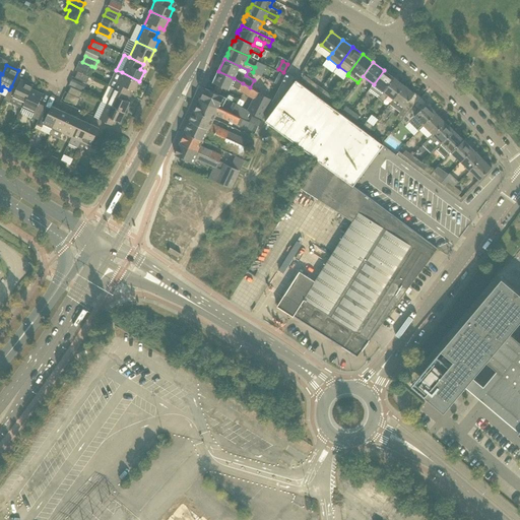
[(135,91),(139,81),(122,72),(116,70),(109,85),(115,88),(129,94),(131,89),(135,91)]
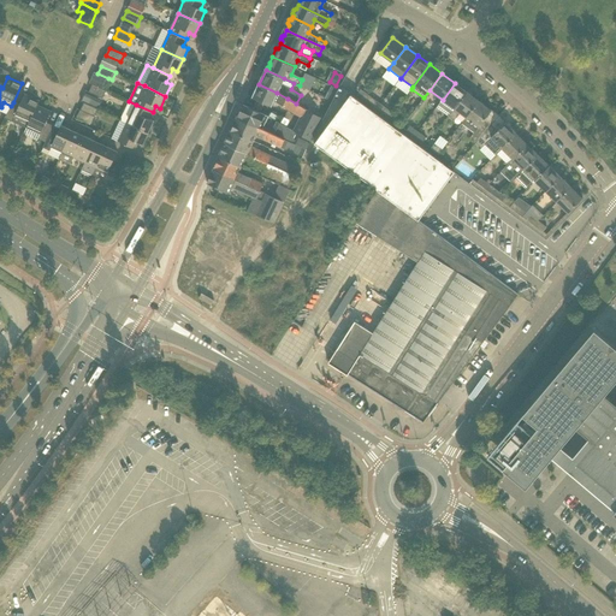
[(449,116),(467,93),(455,83),(443,100),(437,107),(449,116)]
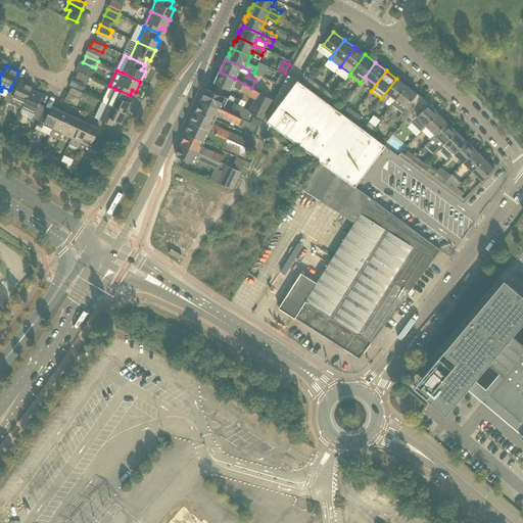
[(88,84),(89,80),(90,77),(87,76),(79,72),(76,78),(88,84)]
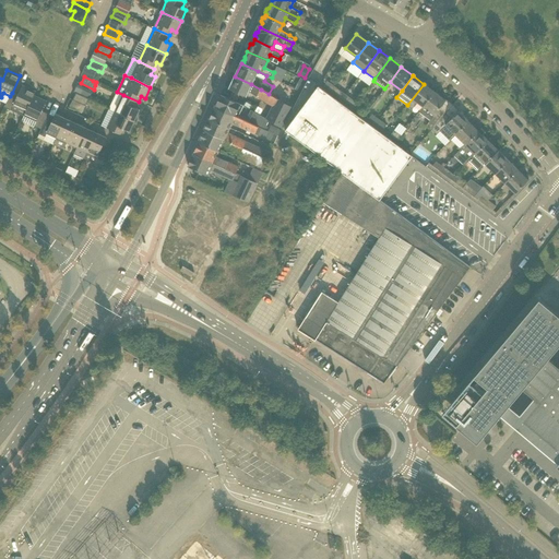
[(229,88),(246,96),(248,91),(257,96),(261,90),(251,84),(235,76),(229,88)]
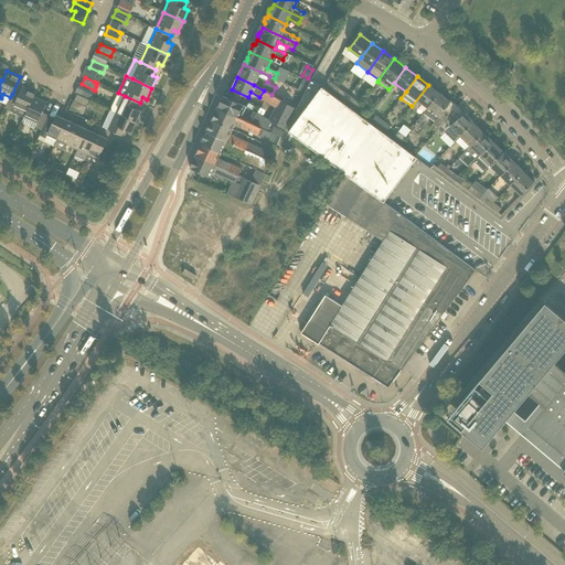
[(304,78),(298,91),(305,93),(310,82),(304,78)]
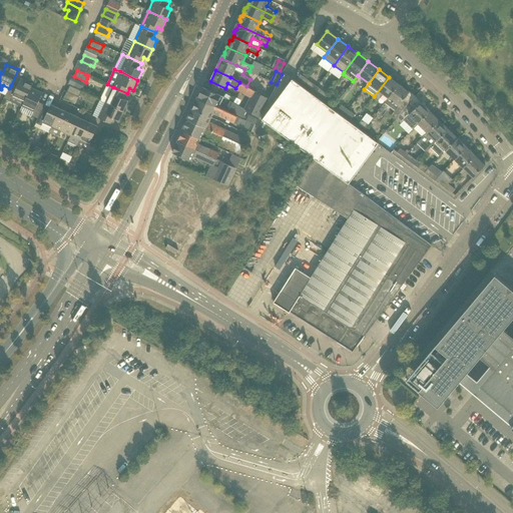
[(301,74),(298,78),(305,83),(308,79),(301,74)]
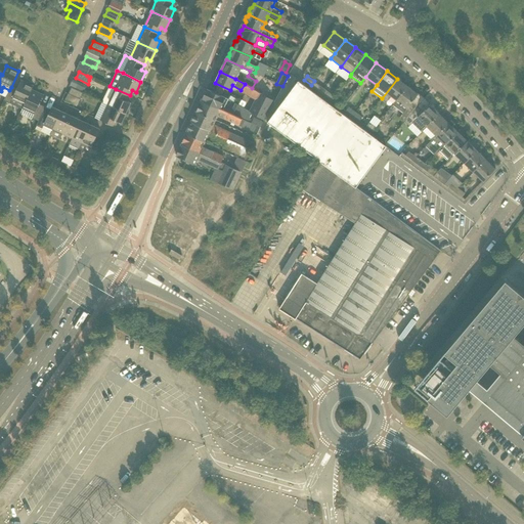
[(407,86),(397,79),(382,98),(387,102),(391,95),(397,100),(407,86)]
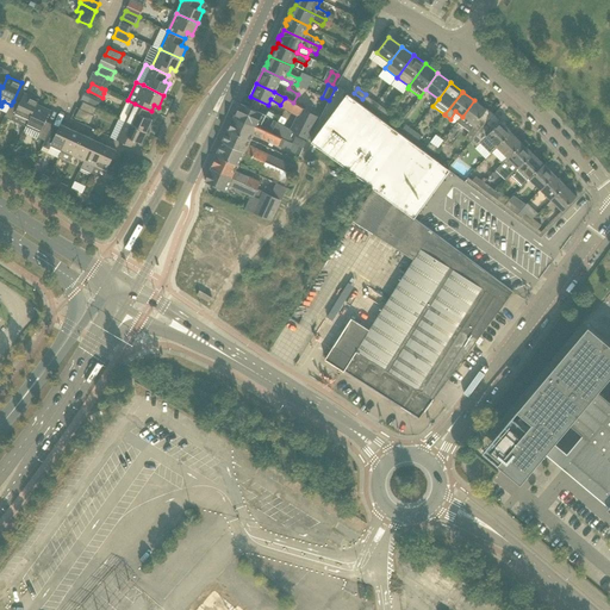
[(26,126),(37,104),(39,100),(25,93),(19,105),(13,101),(11,105),(5,117),(26,126)]
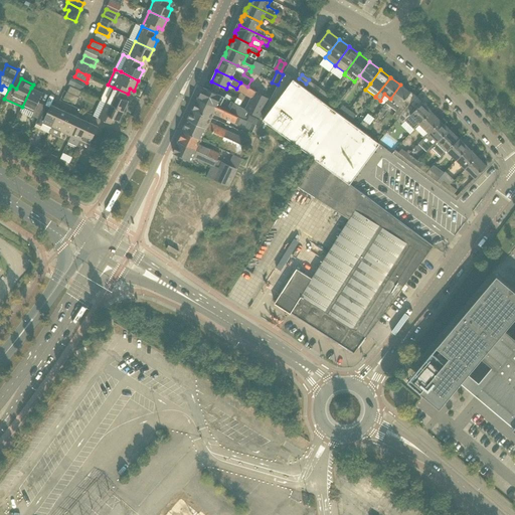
[(71,78),(68,84),(74,87),(77,81),(71,78)]
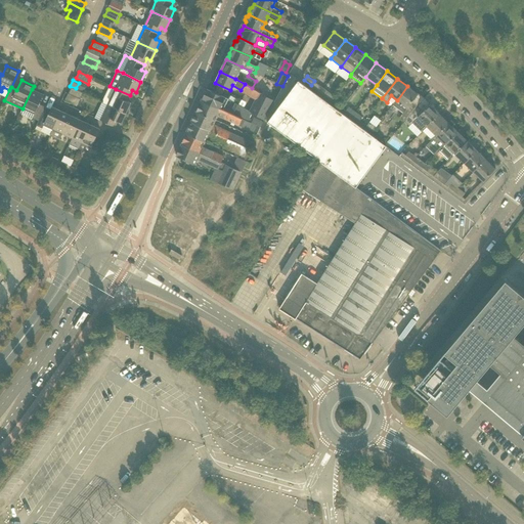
[(379,141),(380,141),(299,81),(268,122),(321,162),(349,182),(373,149),(376,151),(382,143),(379,141)]
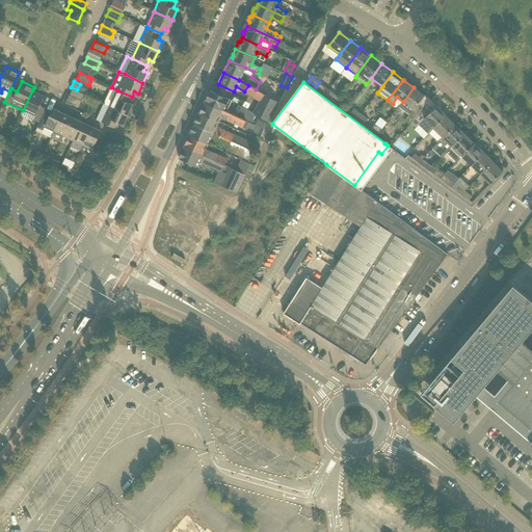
[(329,90),(325,87),(319,82),(316,86),(326,95),(329,90)]
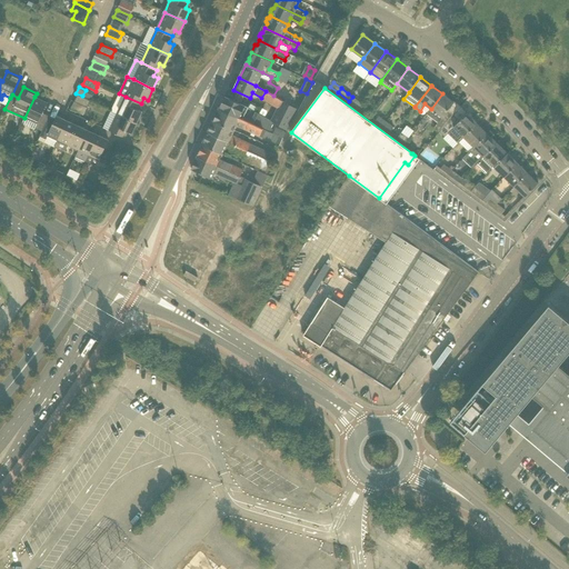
[(261,98),(278,108),(278,109),(282,101),(273,96),(266,91),(261,98)]
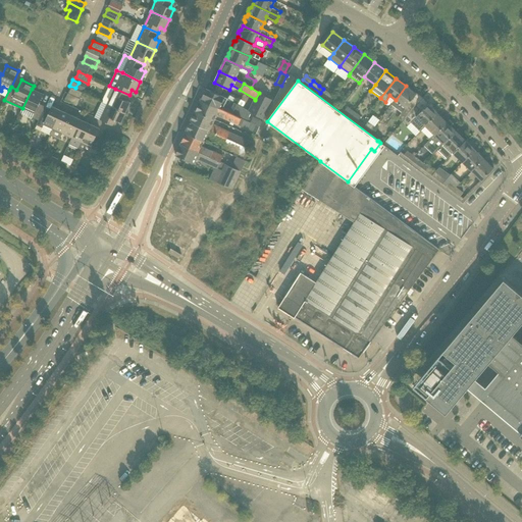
[(102,102),(125,112),(131,103),(126,101),(129,95),(115,89),(109,86),(102,102)]
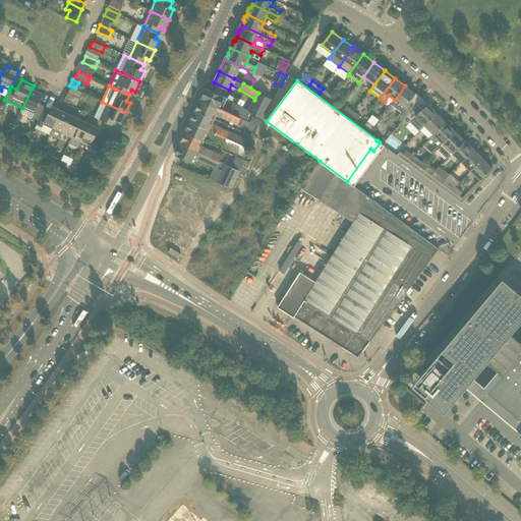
[(410,102),(415,94),(405,85),(395,100),(391,104),(401,112),(398,116),(403,121),(415,106),(410,102)]
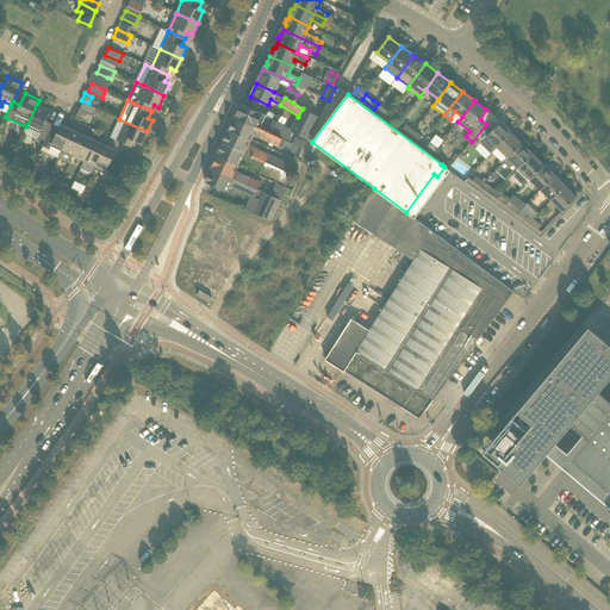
[(83,101),(80,110),(93,116),(97,109),(83,101)]
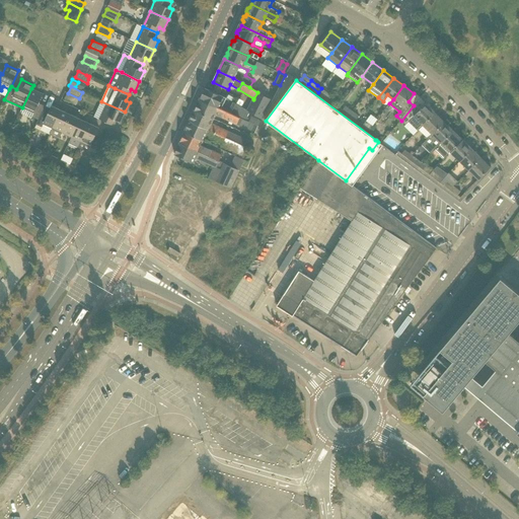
[(40,103),(44,94),(31,88),(22,107),(34,113),(32,117),(39,120),(45,105),(40,103)]
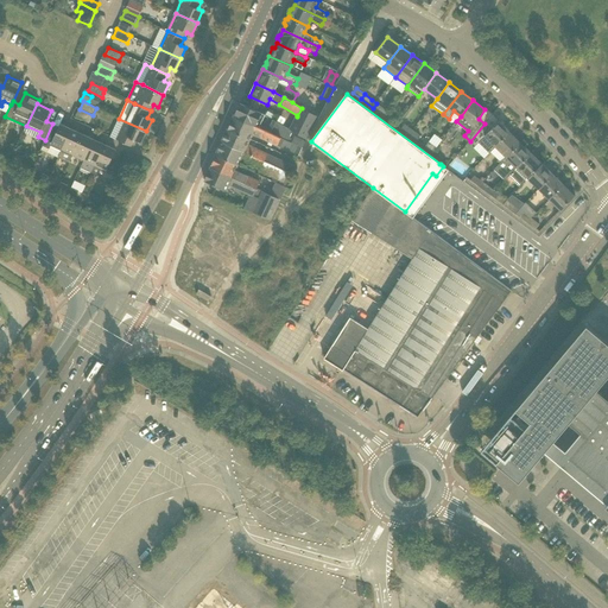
[(290,130),(273,119),(268,127),(261,124),(265,114),(257,111),(249,107),(240,103),(234,118),(266,132),(265,134),(277,139),(278,137),(302,149),(306,141),(295,135),(293,139),(290,137),(292,132),(290,131),(290,130)]
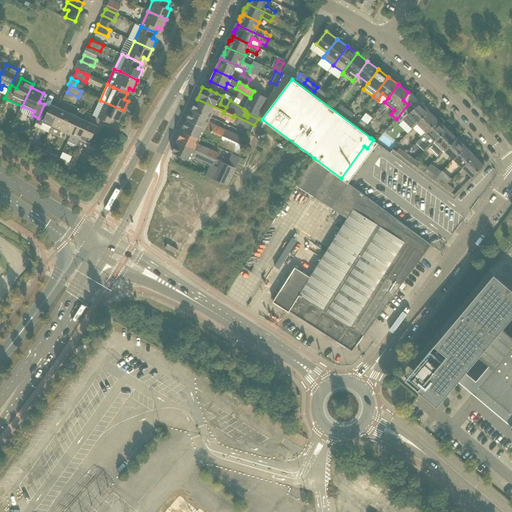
[(327,94),(320,89),(317,87),(314,91),(324,98),(327,94)]
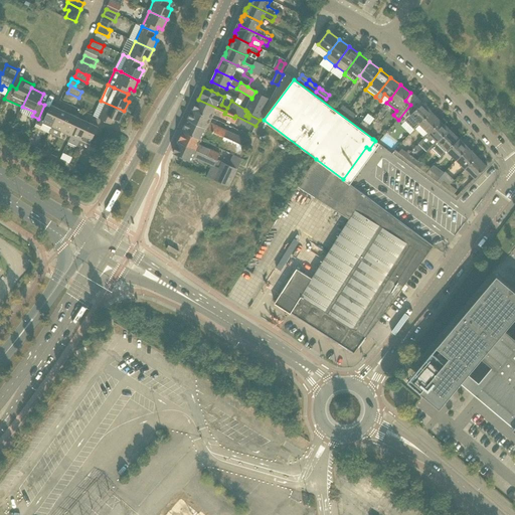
[(251,99),(251,98),(245,110),(260,119),(261,117),(270,99),(256,92),(255,91),(255,92),(251,99)]
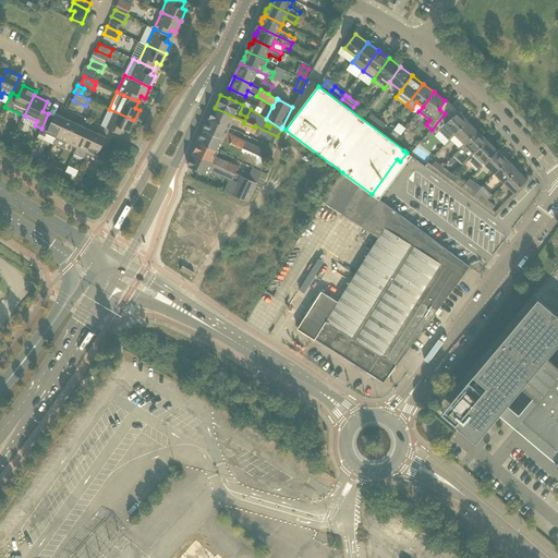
[(356,102),(353,107),(360,112),(363,108),(356,102)]
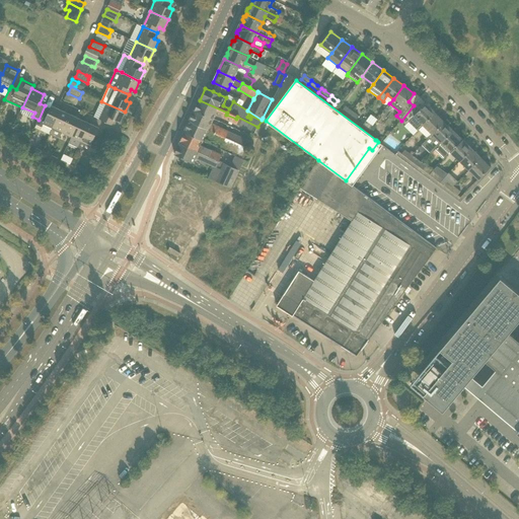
[(236,125),(238,126),(255,133),(257,127),(237,117),(236,119),(226,115),(227,113),(200,100),(195,110),(213,119),(215,115),(236,125)]
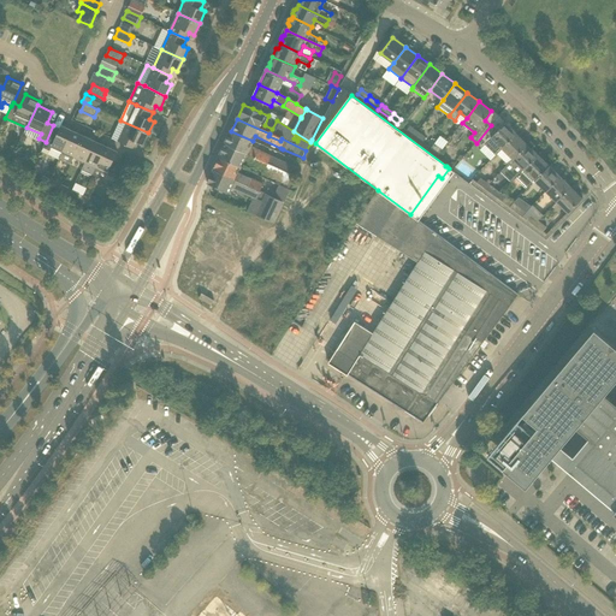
[(112,138),(135,149),(138,142),(143,144),(148,132),(120,120),(112,138)]
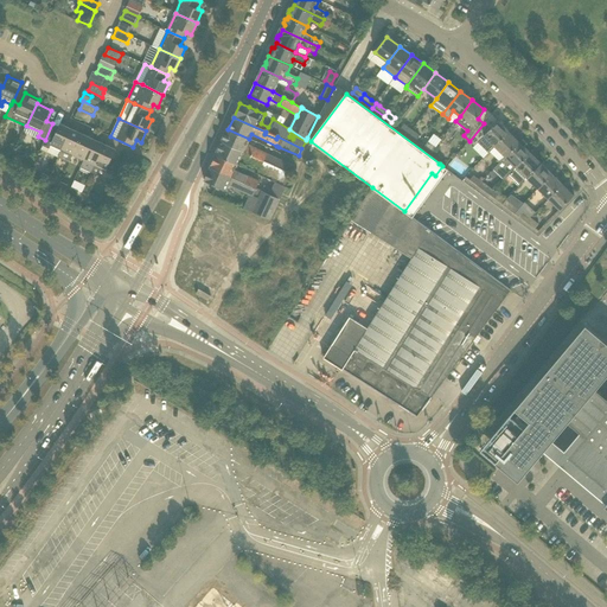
[(509,132),(498,121),(491,129),(484,123),(470,141),(475,145),(478,142),(489,152),(490,151),(494,146),(496,147),(509,132)]
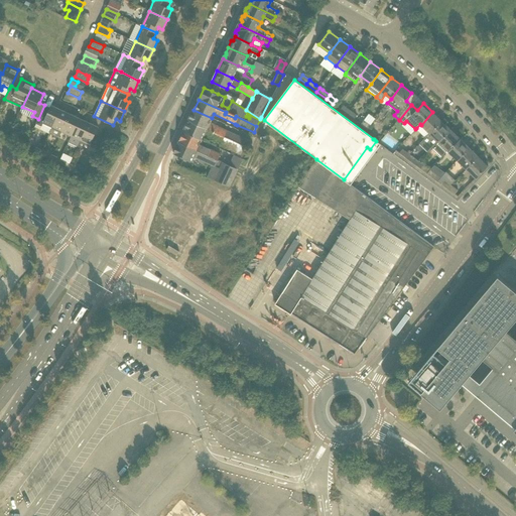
[(61,110),(51,105),(50,108),(44,105),(38,119),(36,123),(41,126),(40,129),(49,133),(61,110)]
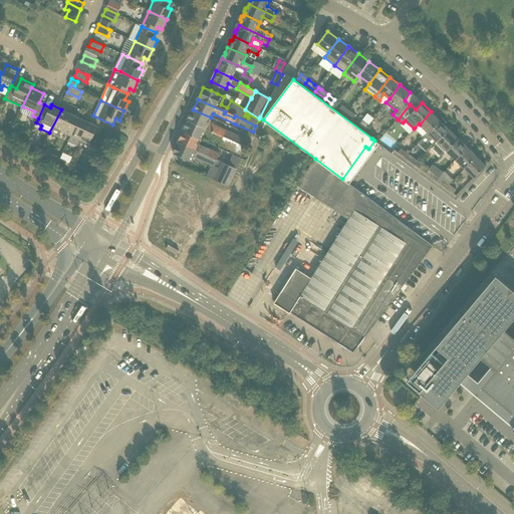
[(346,114),(349,110),(342,104),(339,109),(346,114)]
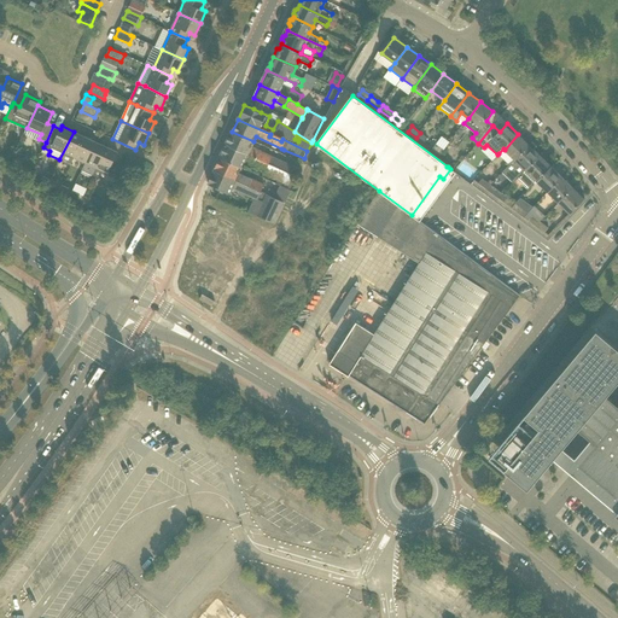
[(75,158),(85,136),(74,132),(59,159),(70,164),(74,158),(75,158)]
